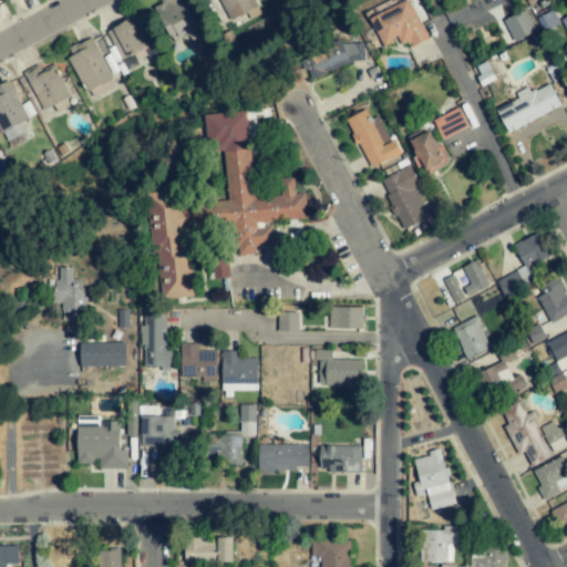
[(155,0),(154,1),(174,44),(200,32),(185,0),(155,0)]
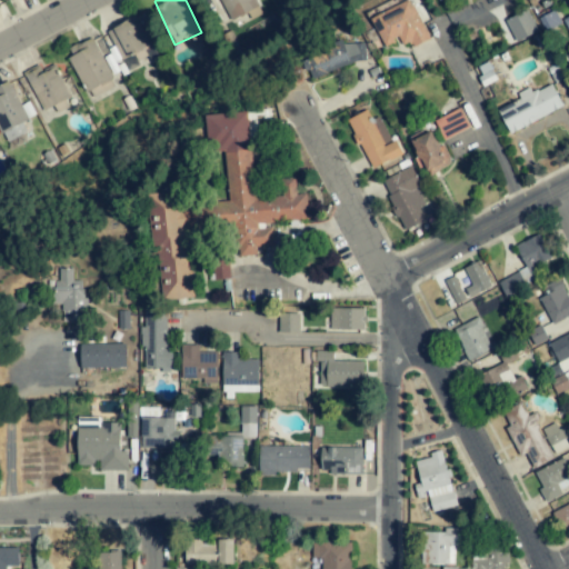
[(260,15),(253,0),(218,0),(231,28),(260,15)]
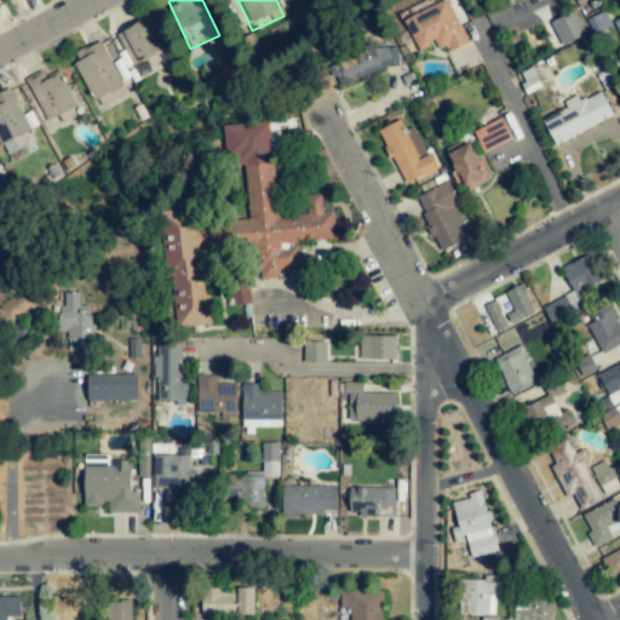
[(419,50),(435,42),(437,50),(447,45),(451,52),(469,42),(447,0),(405,22),(419,50)]
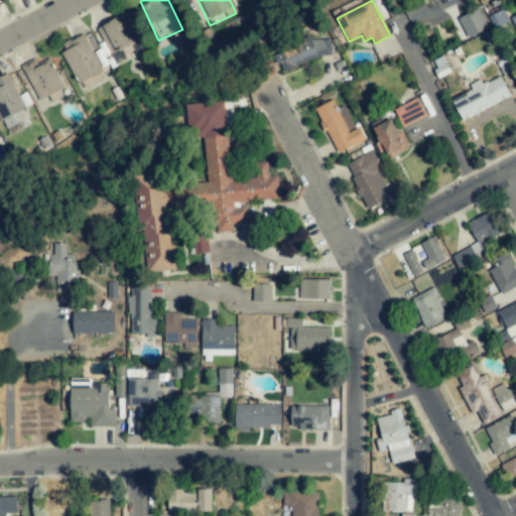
[(459,17),(467,37),(486,29),(478,9),(459,17)]
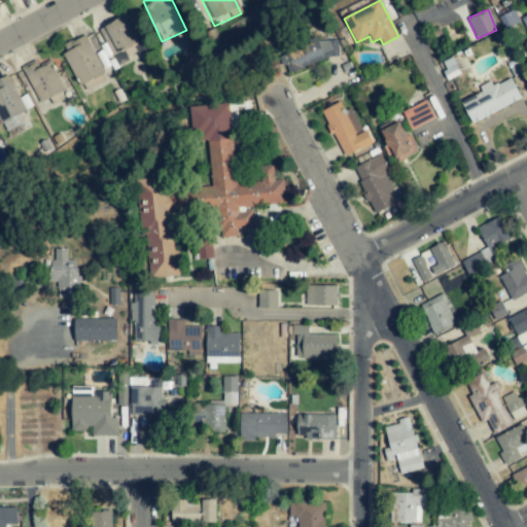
[(504,29),(519,22),(513,9),(499,16),(504,29)]
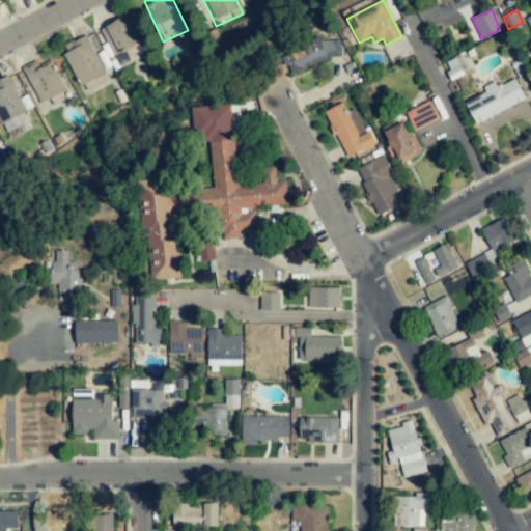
[(101,28),(118,66),(130,61),(127,56),(136,52),(133,45),(143,40),(131,14),(101,28)]
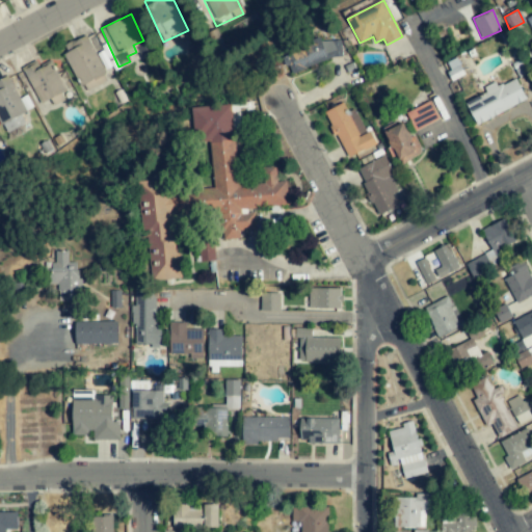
[(64,45),(69,52),(64,53),(83,92),(108,81),(87,34),(64,45)]
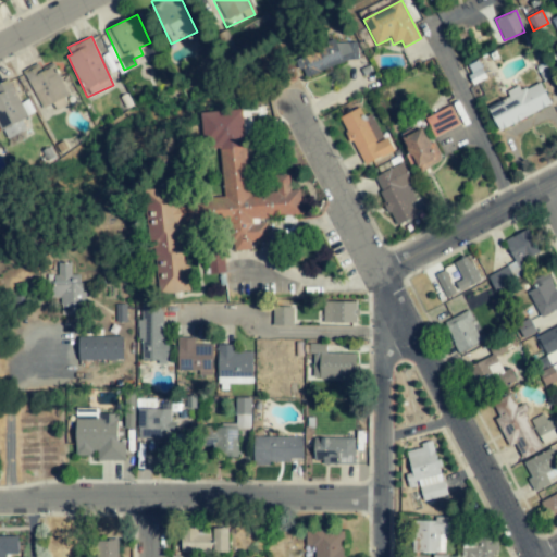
[(67,104),(64,97),(69,95),(54,63),(40,69),(39,64),(24,72),(40,109),(52,103),(56,110),(67,104)]
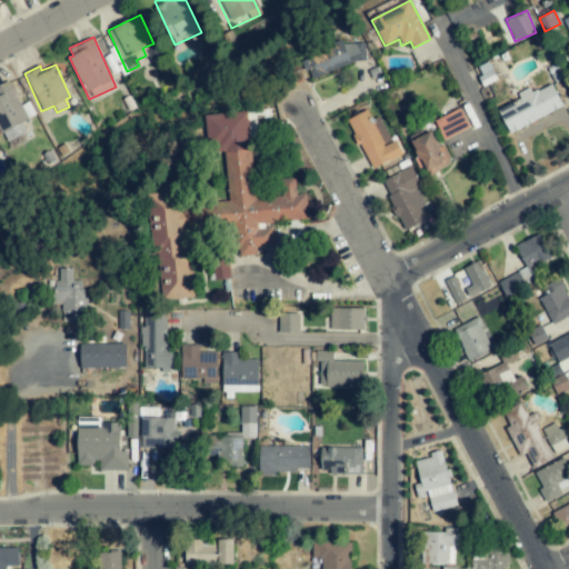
[(27,132),(21,120),(32,116),(27,105),(20,107),(9,81),(0,85),(0,135),(3,142),(27,132)]
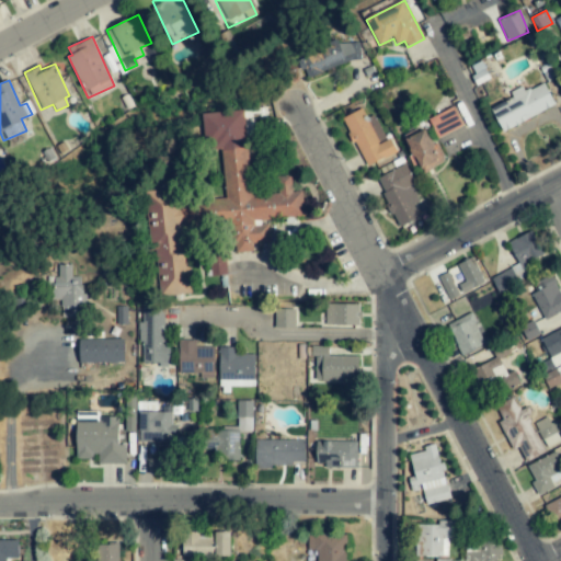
[(556,105),(544,82),(526,92),(523,86),(510,92),(513,98),(491,109),(502,132),(556,105)]
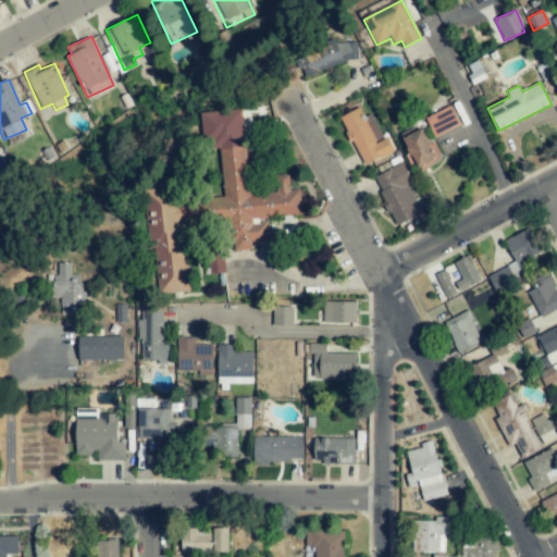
[(460,125),(452,106),(426,116),(435,136),(460,125)]
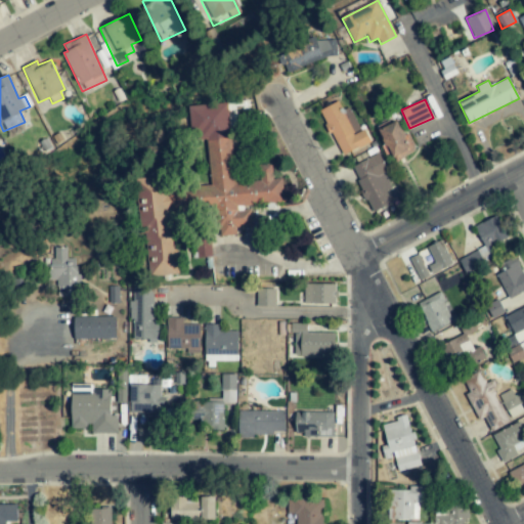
[(367,143),(350,105),(342,110),(338,101),(319,110),(342,156),(367,143)]
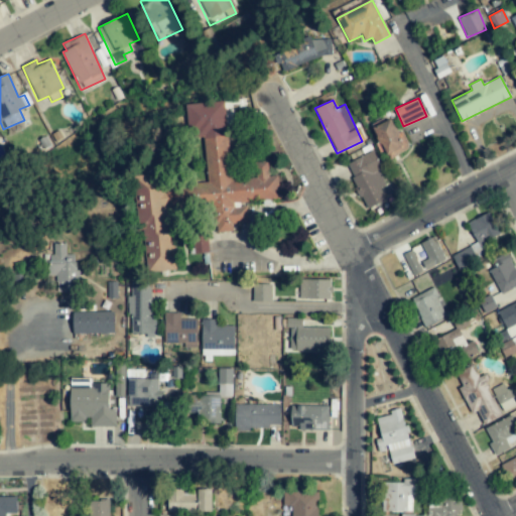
[(135,175),(142,271),(175,269),(171,221),(166,221),(165,209),(215,206),(217,233),(232,231),(231,224),(248,223),(246,203),(280,200),(278,175),(268,176),(267,159),(255,160),(256,177),(231,179),(225,101),(185,104),(188,134),(200,133),(204,182),(163,185),(162,172),(135,175)]
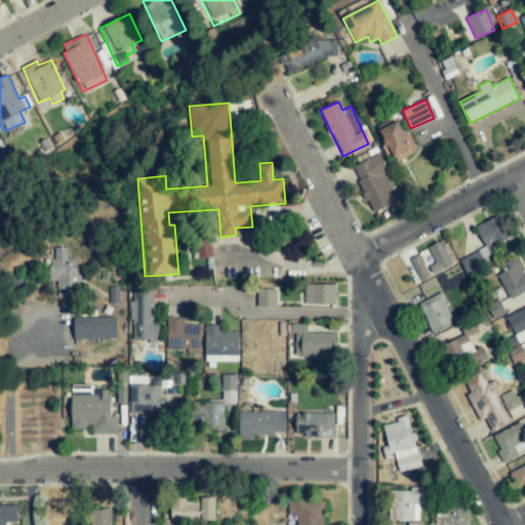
[(400,118),(376,128),(388,154),(393,152),(396,161),(415,152),(400,118)]
